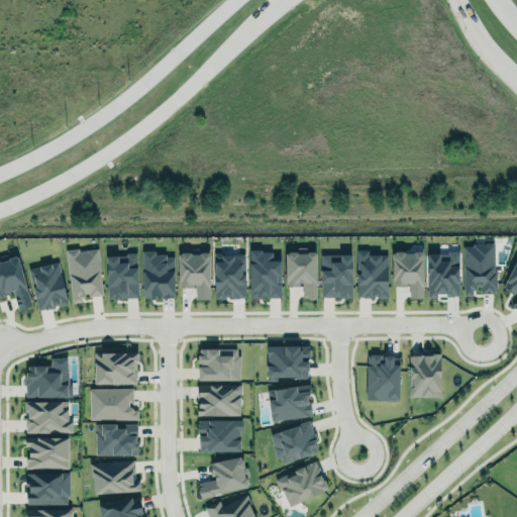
[(462,296),(476,296),(476,293),(494,294),(495,244),(462,244),(462,296)]
